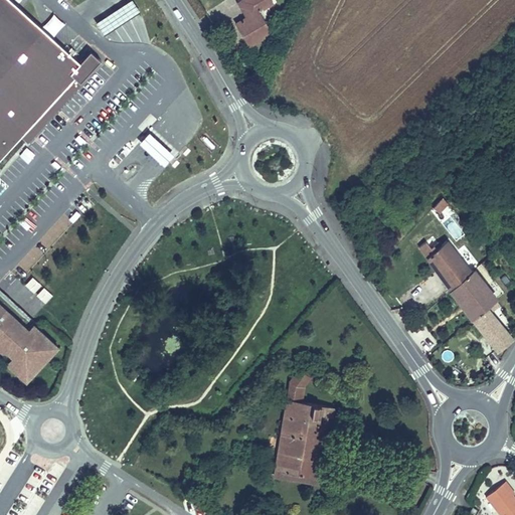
[(67,51),(11,0),(0,0),(0,158),(20,137),(26,142),(91,71),(101,60),(91,50),(79,62),(72,55),(71,54),(67,51)]
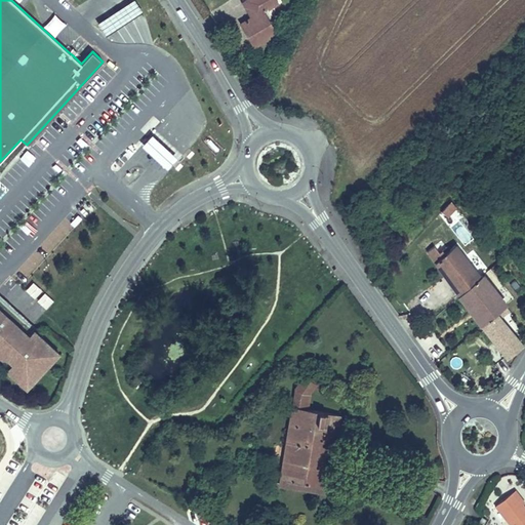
[(97,23),(106,34),(127,18),(139,9),(133,0),(129,0),(119,7),(97,23)]
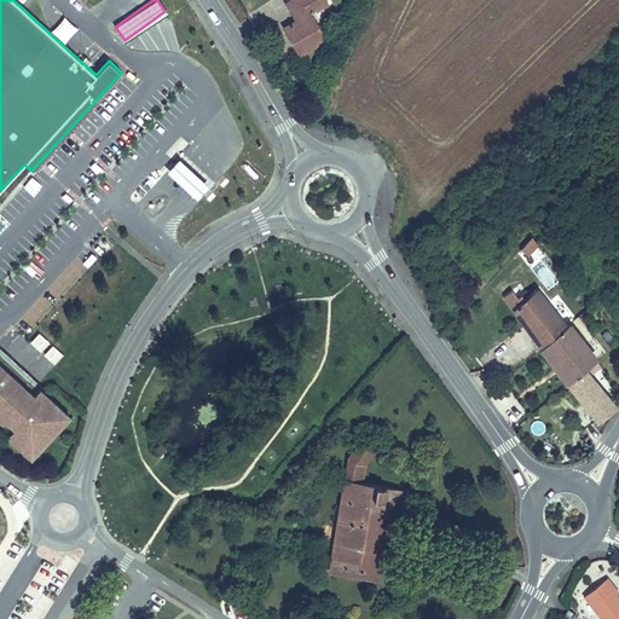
[(325,40),(311,13),(328,4),(324,0),(291,0),(287,3),(296,21),(284,28),(290,38),(294,36),(304,52),(325,40)]
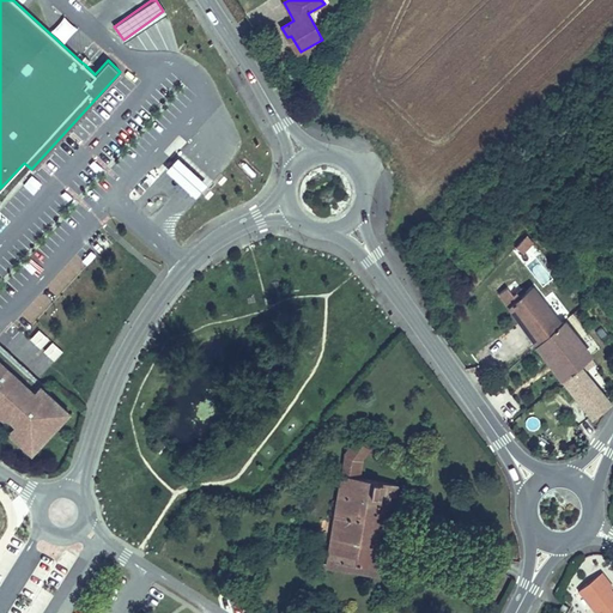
[(64,42),(76,25),(61,16),(49,31),(64,42)]
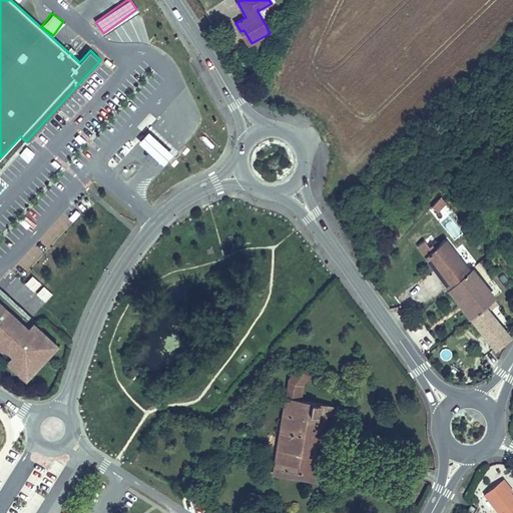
[(251,43),(243,30),(240,31),(248,45),(251,43)]
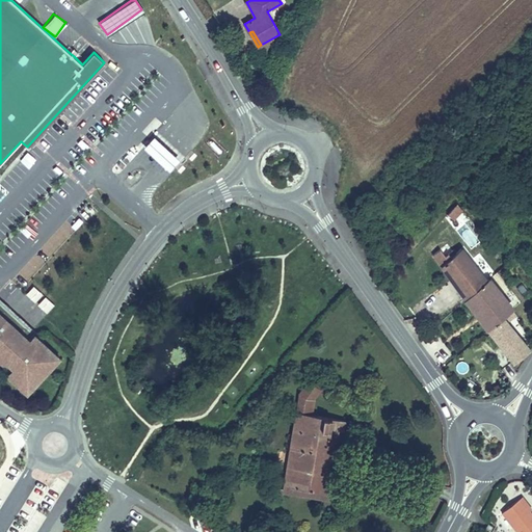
[(28,148),(96,75),(94,74),(27,147),(28,148)]
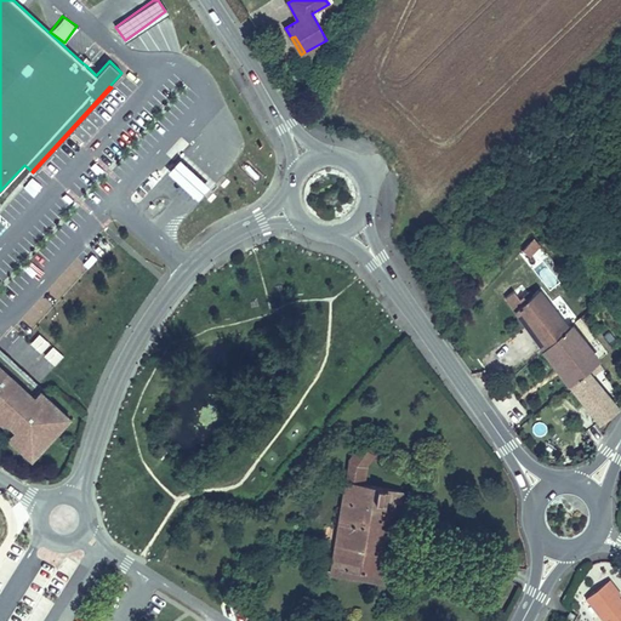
[(198,199),(210,187),(197,175),(180,159),(167,172),(186,188),(198,199)]
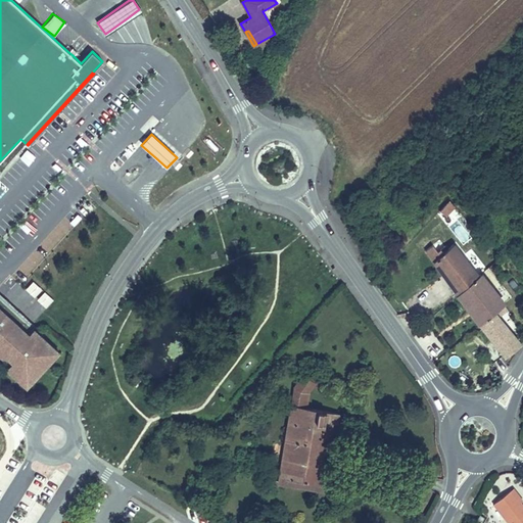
[(445,216),(455,205),(447,199),(438,208),(445,216)]
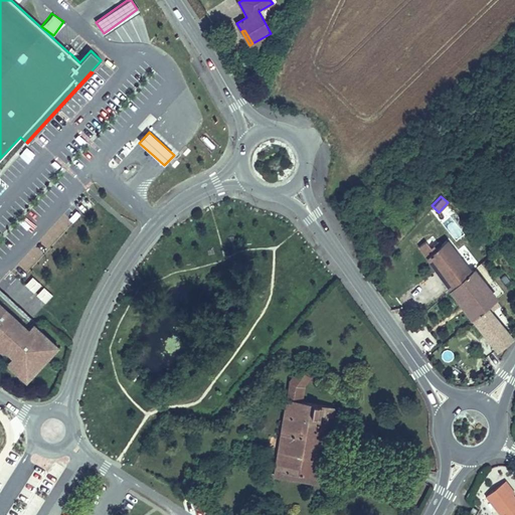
[(471,272),(447,240),(441,245),(438,242),(431,247),(425,241),(419,246),(438,271),(439,271),(441,270),(443,274),(442,275),(442,276),(452,290),(471,272)]
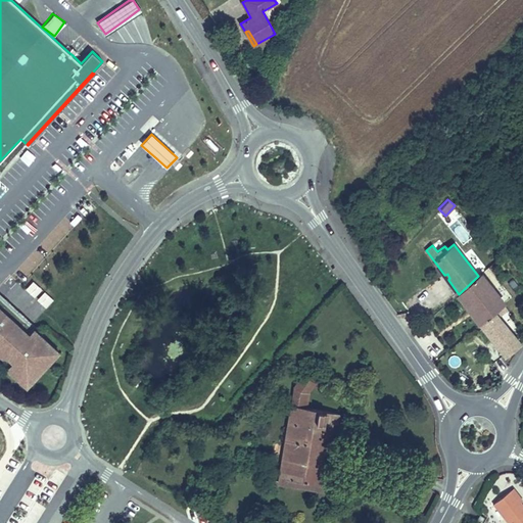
[(504,304),(480,275),(478,276),(459,294),(480,324),(494,312),(504,304)]
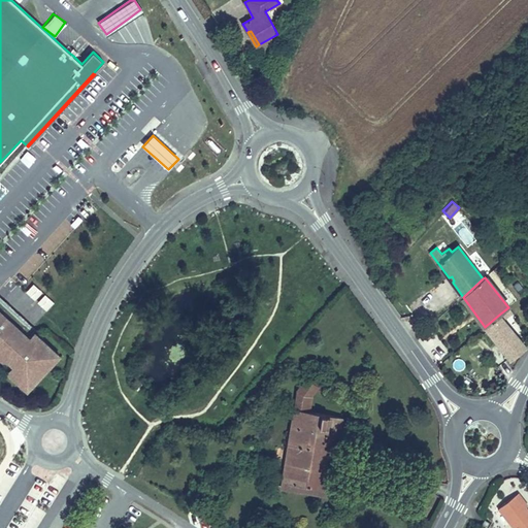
[(35,300),(42,291),(32,283),(25,292),(35,300)]
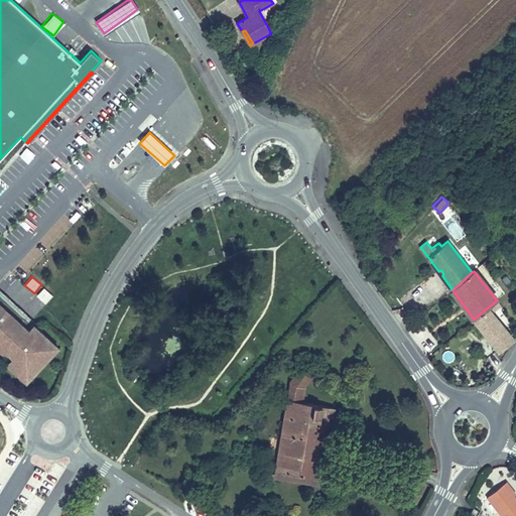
[(44,286),(34,293),(42,302),(51,295),(44,286)]
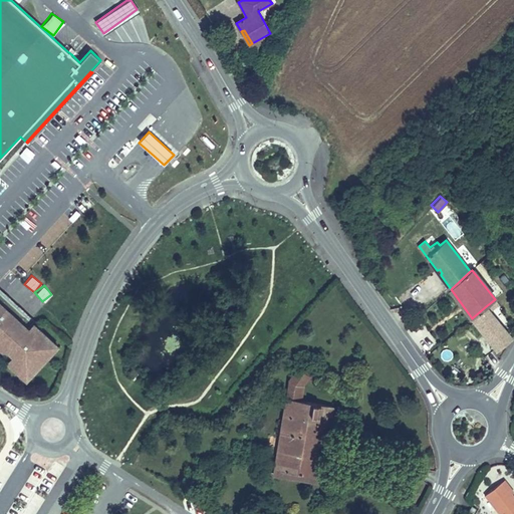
[(0,301),(0,352),(30,382),(61,349),(39,328),(33,333),(0,301)]
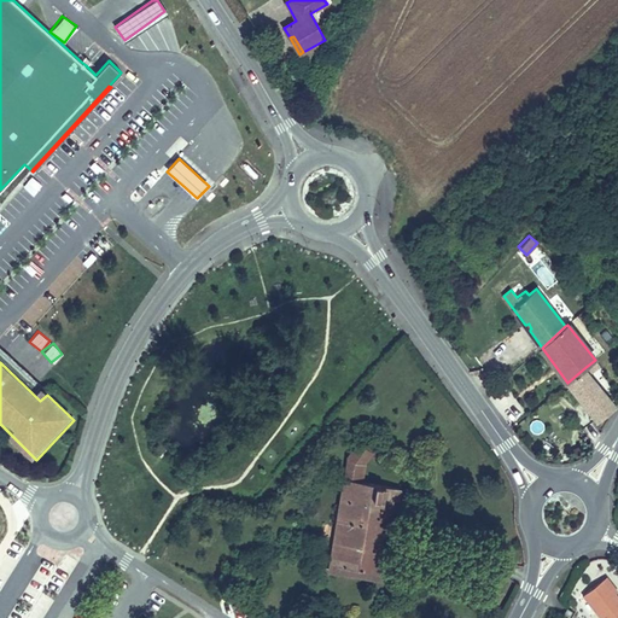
[(616,407),(584,368),(567,383),(581,401),(584,404),(598,421),(616,407)]
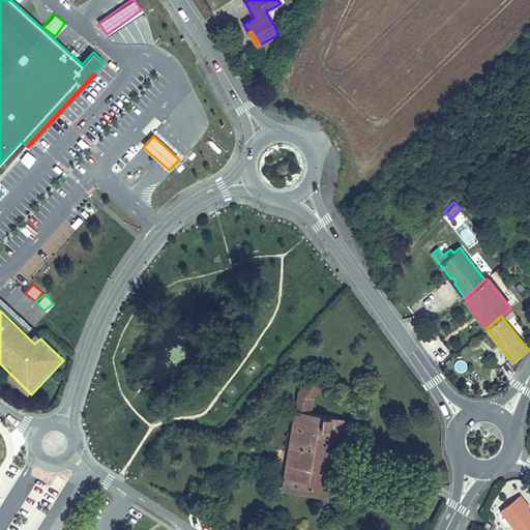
[(459,373),(467,369),(463,361),(455,364),(459,373)]
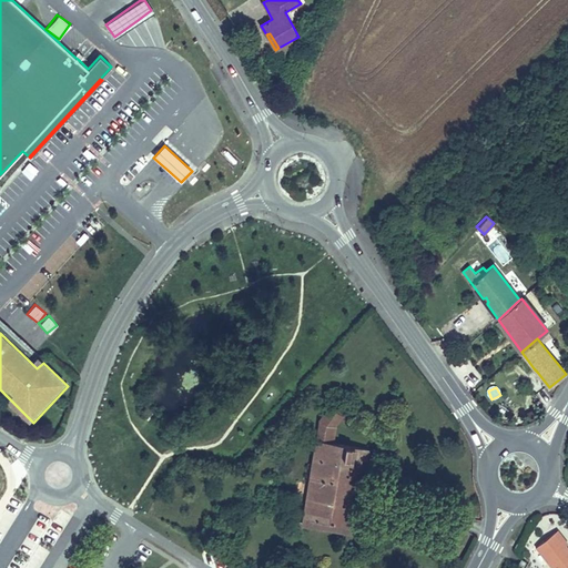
[(323,423),(320,439),(336,443),(338,428),(345,418),(333,408),(323,423)]
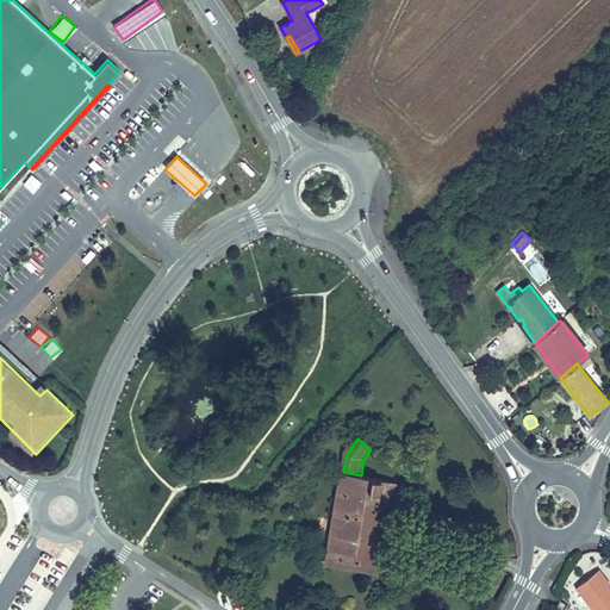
[(378,500),(381,479),(361,475),(343,472),(342,472),(328,559),(375,566),(377,560),(368,559),(371,545),(377,546),(384,502),(378,500)]
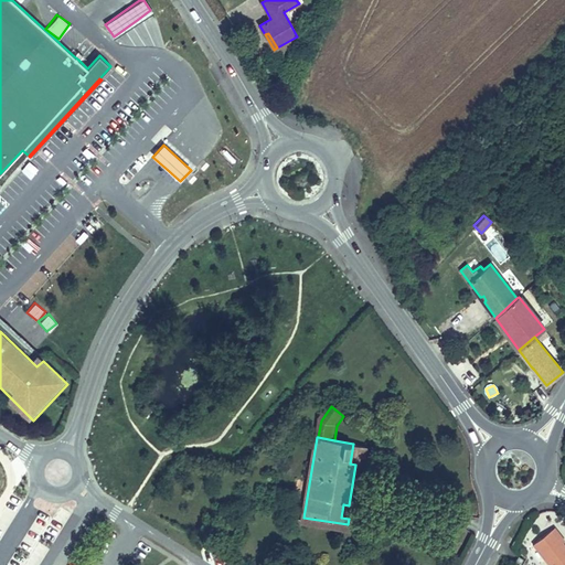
[(350,464),(355,465),(363,466),(365,446),(353,444),(350,464)]
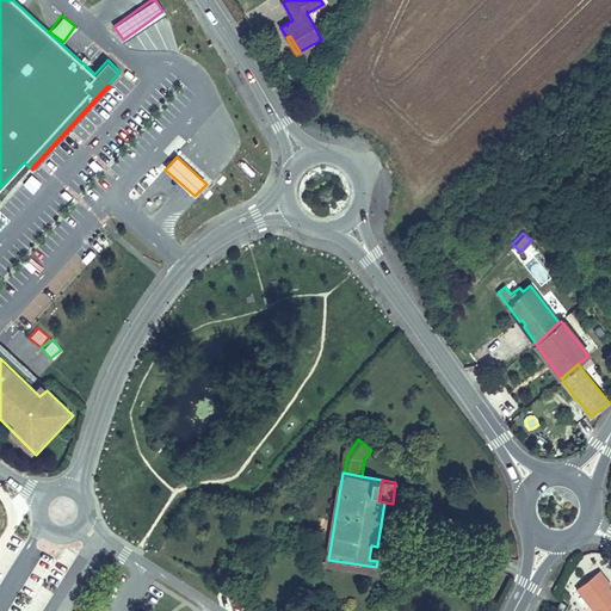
[(376,567),(328,560),(327,566),(381,574),(386,548),(377,547),(371,545),(369,560),(377,561),(376,567)]
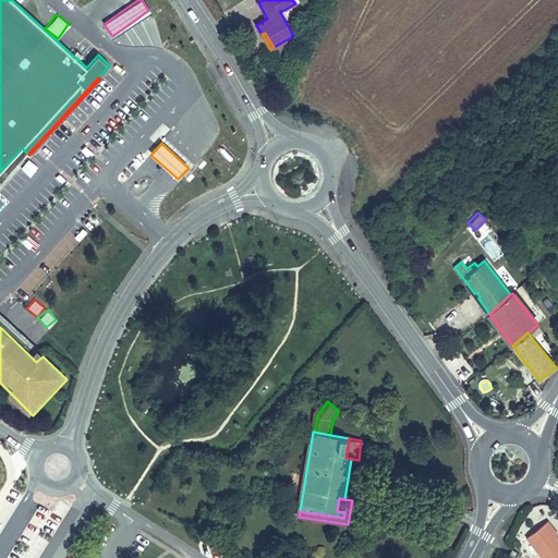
[(557,534),(547,521),(544,523),(555,536),(557,534)]
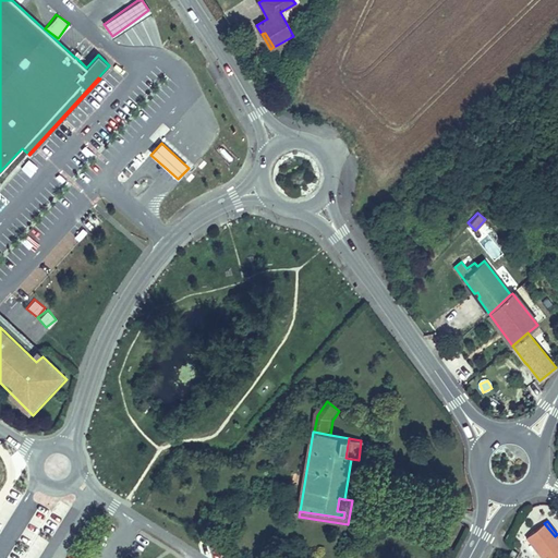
[(557,557),(557,540),(555,536),(544,523),(526,537),(543,557),(557,557)]
